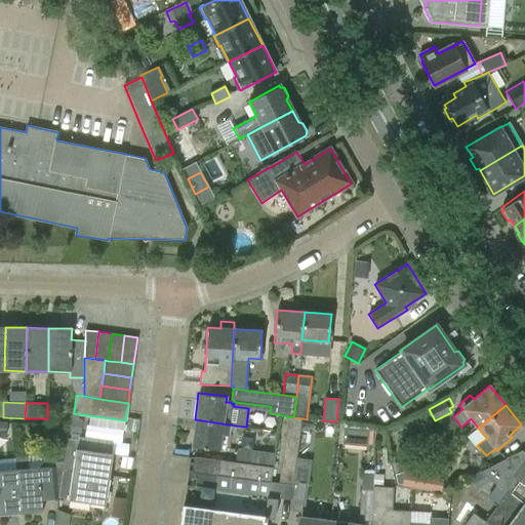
[(293,417),(288,416),(287,416),(281,469),(279,486),(292,488),(294,474),(301,418),(293,417)]
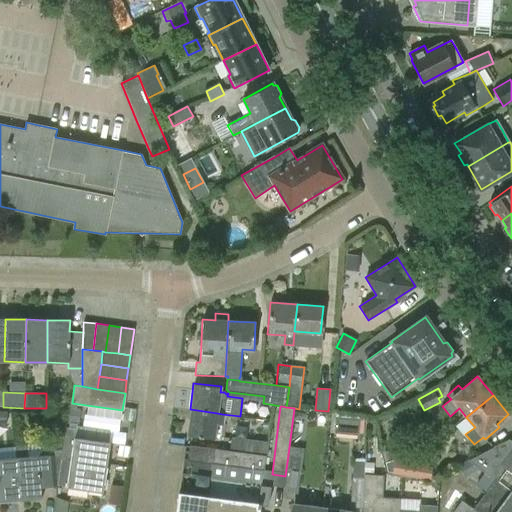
[(70,408),(67,424),(78,426),(81,410),(70,408)]
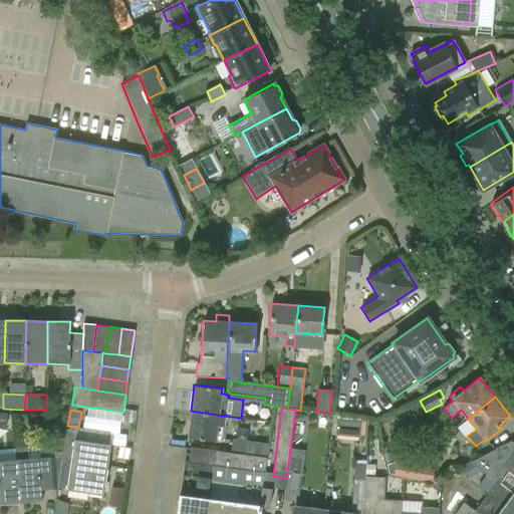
[(220,442),(222,425),(223,416),(218,415),(191,411),(187,438),(220,442)]
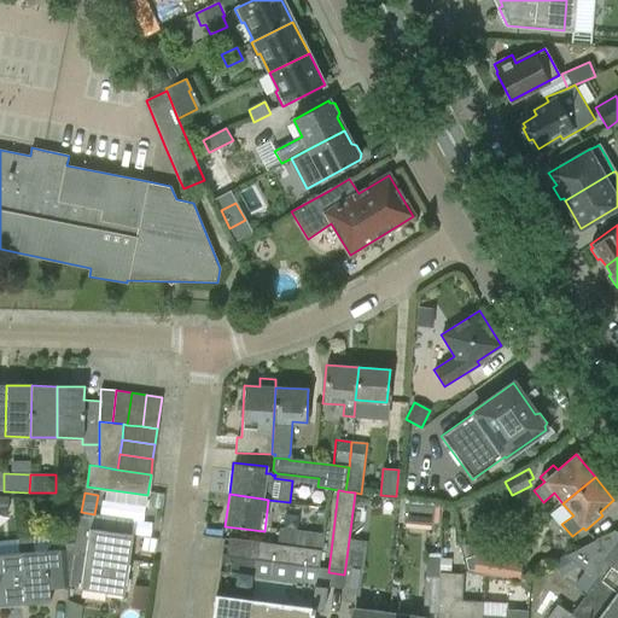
[(403,519),(438,522),(439,501),(406,499),(403,519)]
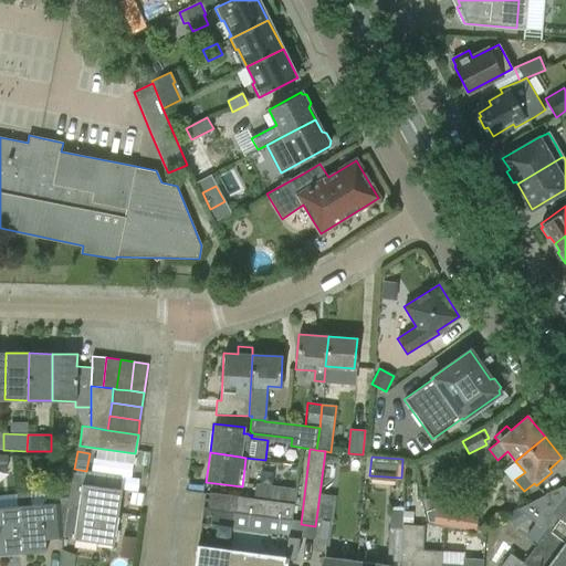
[(73,538),(113,545),(121,490),(82,484),(83,475),(72,473),(69,496),(71,496),(69,509),(77,510),(73,538)]
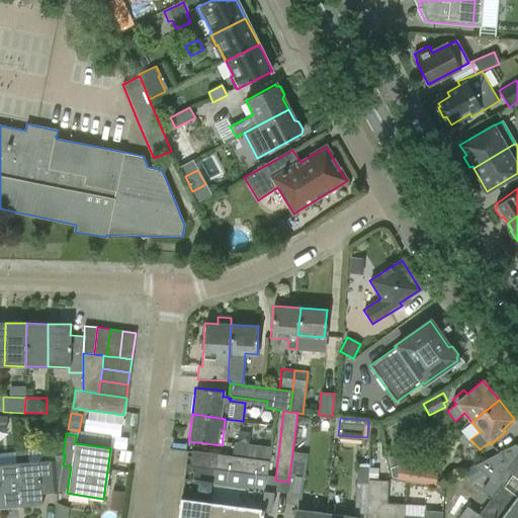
[(269,461),(270,461),(272,447),(234,442),(232,456),(269,461)]
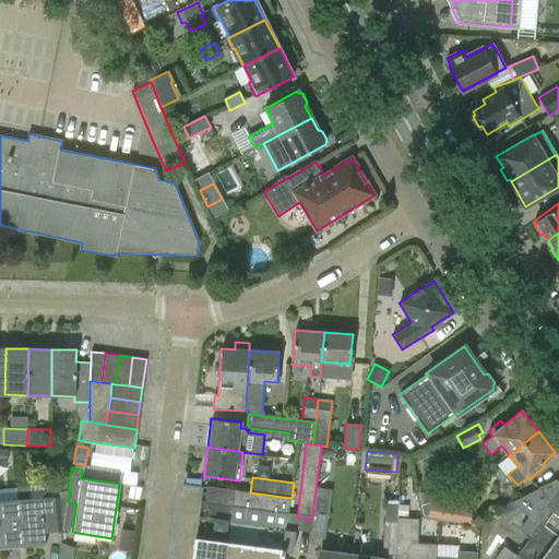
[(558,482),(556,479),(510,502),(524,512),(528,516),(528,515),(558,537),(558,482)]
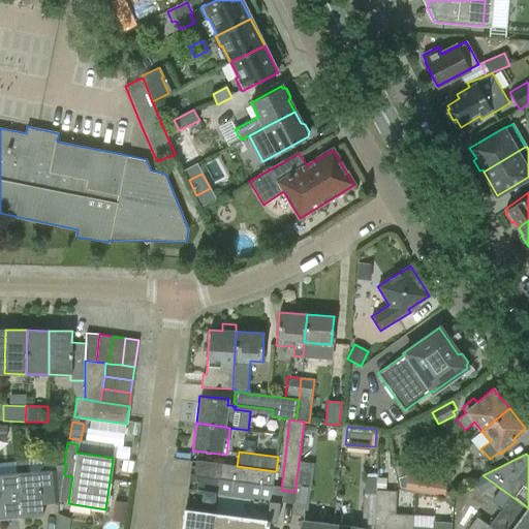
[(18,473),(17,473),(21,517),(43,516),(42,502),(59,501),(62,475),(64,475),(66,464),(64,464),(52,465),(51,463),(49,461),(45,459),(42,458),(36,458),(30,460),(16,461),(18,473)]
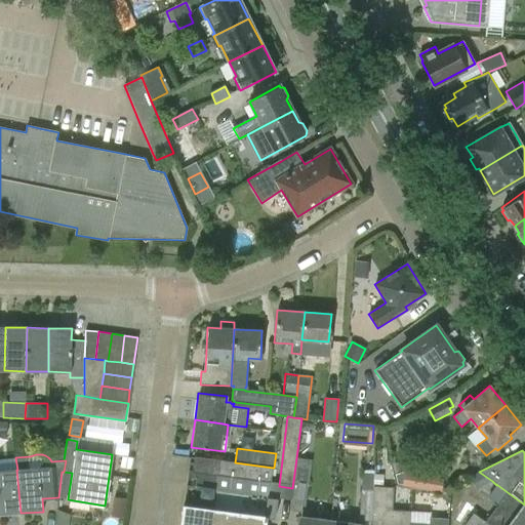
[(187,485),(180,524),(265,524),(266,519),(275,520),(277,498),(269,497),(271,485),(273,468),(235,462),(195,457),(193,471),(189,471),(187,485)]
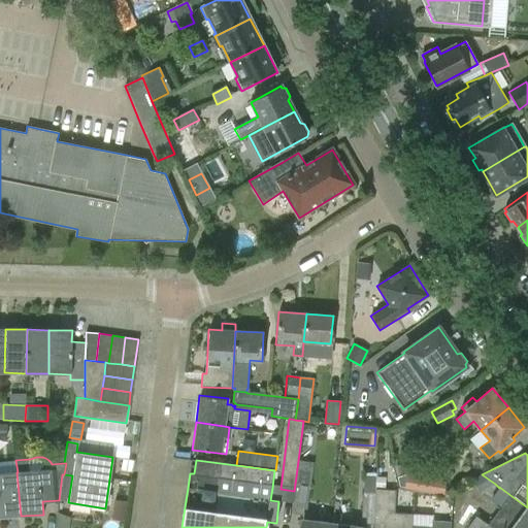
[(0,473),(0,518),(21,516),(17,472),(0,473)]
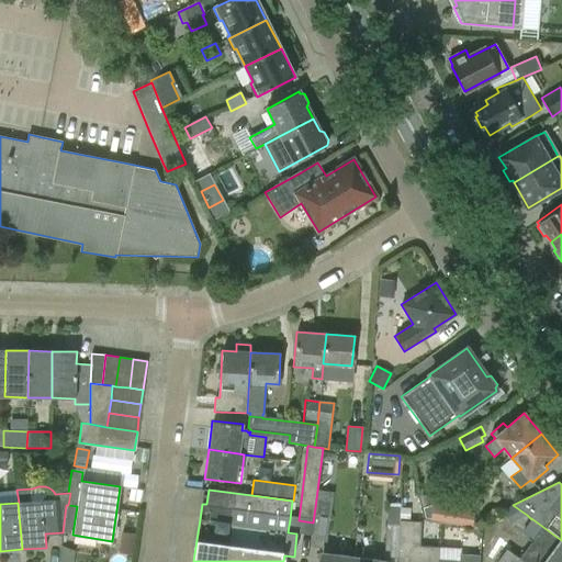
[(512,524),(527,515),(513,505),(504,509),(512,524)]
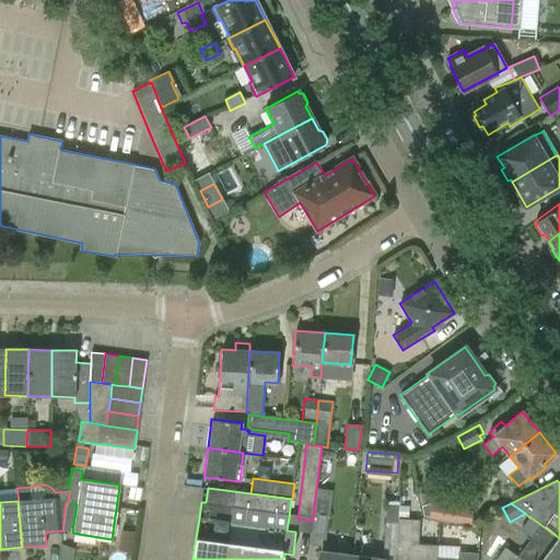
[(454,508),(431,504),(430,516),(452,520),(454,508)]
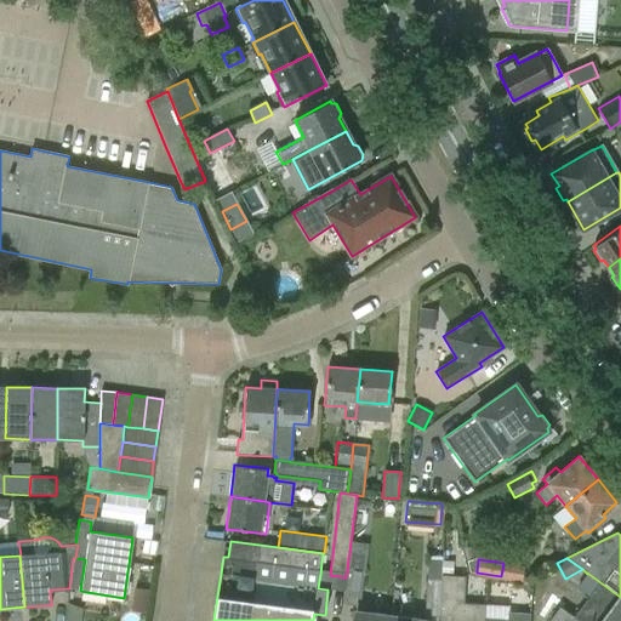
[(346,577),(345,592),(342,605),(360,608),(364,571),(358,570),(359,562),(348,560),(346,577)]
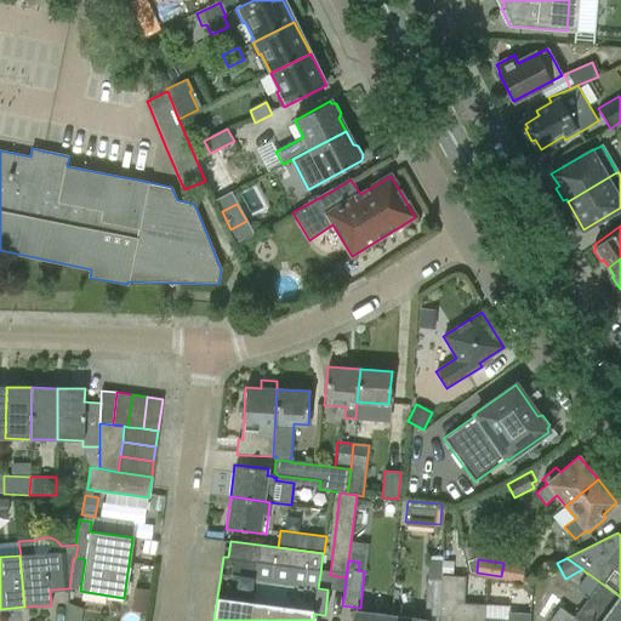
[(443,573),(443,575),(444,575),(453,575),(454,563),(454,562),(450,562),(444,560),(443,573)]
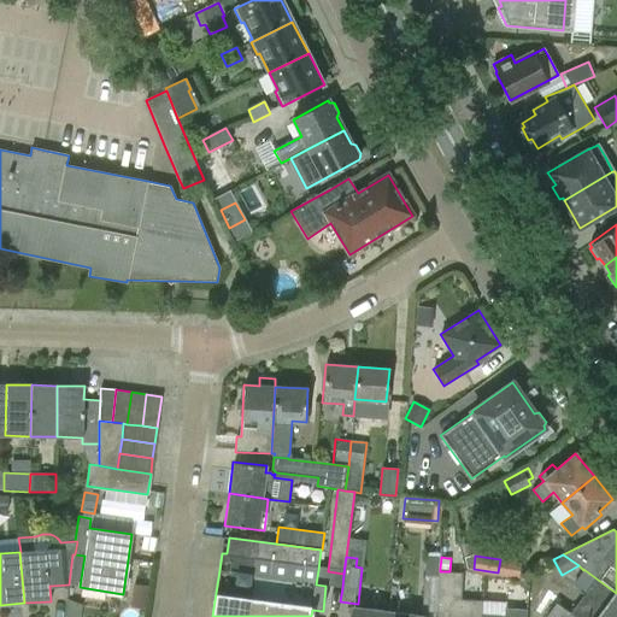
[(585,593),(570,612),(575,616),(616,616),(616,593),(583,569),(583,570),(574,585),(585,593)]
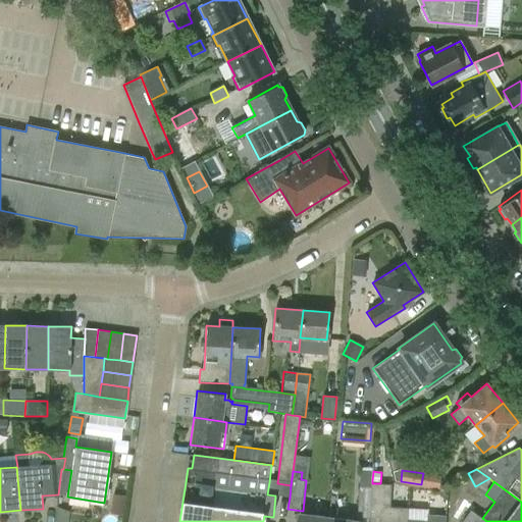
[(407,521),(407,519),(408,519),(409,509),(389,508),(390,484),(371,483),(371,487),(369,518),(370,518),(369,521),(407,521)]
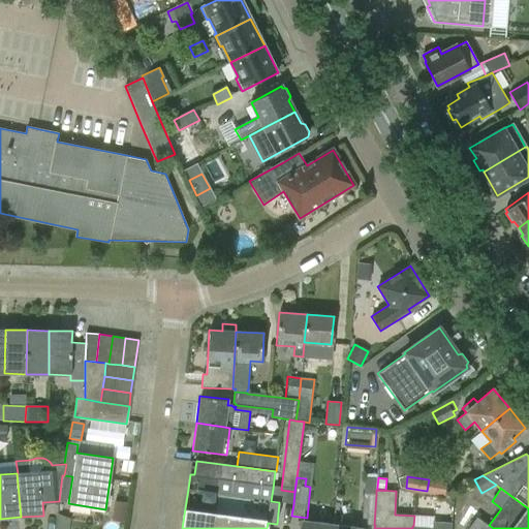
[(364,493),(362,525),(374,525),(376,494),(364,493)]
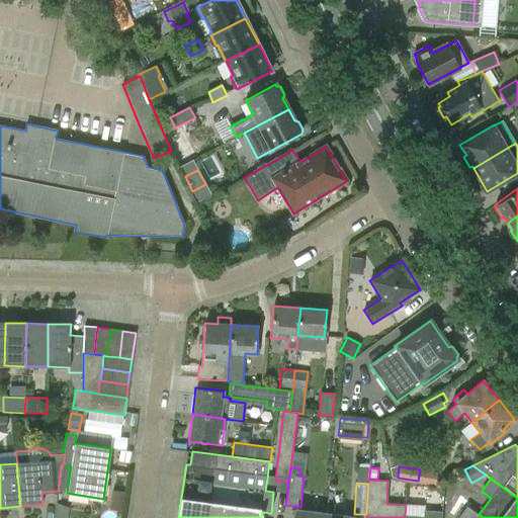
[(483,517),(479,514),(466,506),(458,517),(457,517),(483,517)]
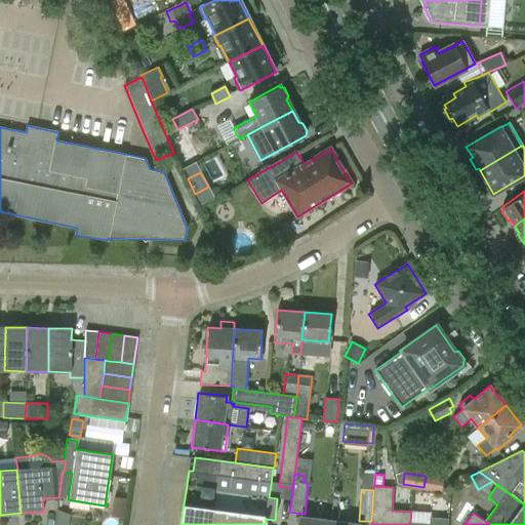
[(329,524),(330,520),(299,516),(298,524),(329,524)]
